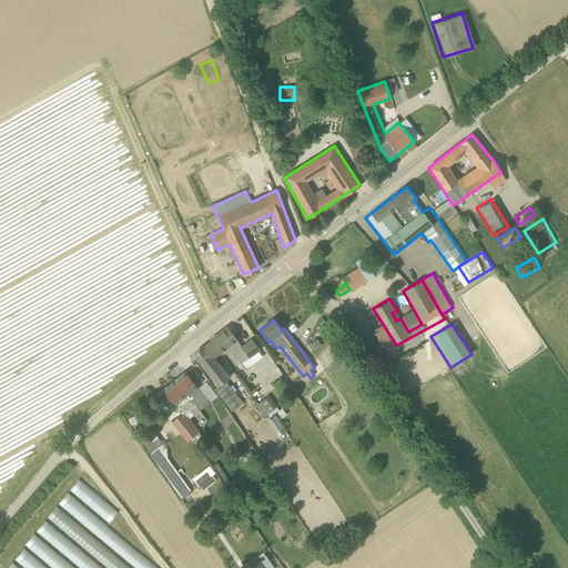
[(210,341),(220,353),(226,347),(240,365),(260,350),(252,340),(242,347),(226,328),(210,341)]
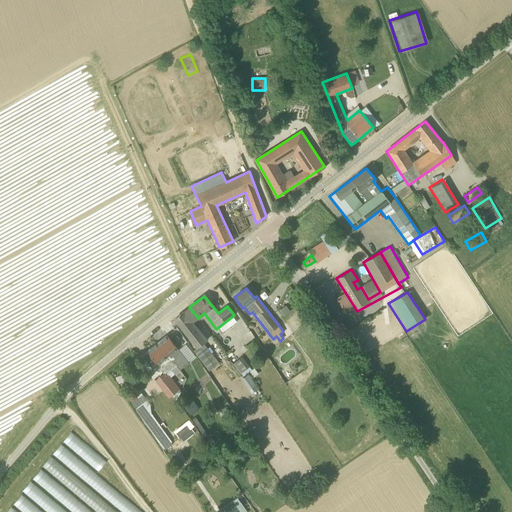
[(175,319),(197,348),(199,346),(207,340),(193,321),(198,318),(189,307),(175,319)]
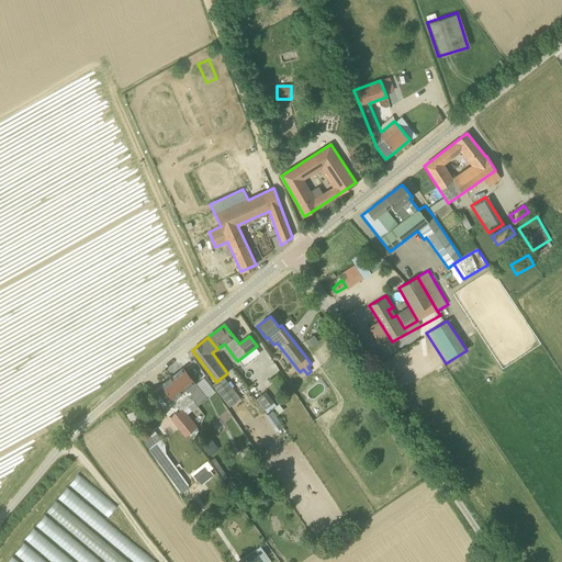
[(184,390),(198,406),(208,397),(183,368),(172,377),(183,391),(184,390)]
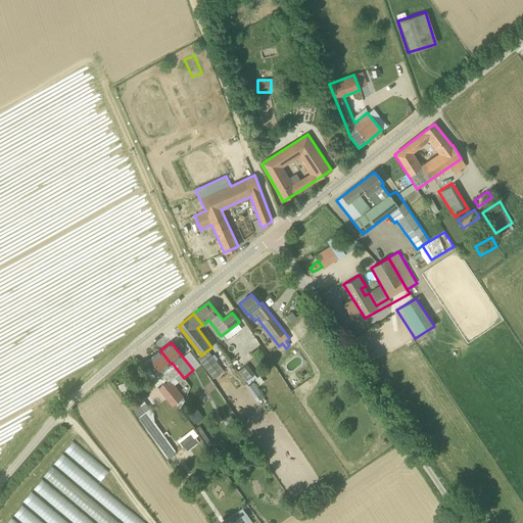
[(171,364),(160,350),(149,359),(162,375),(162,376),(168,382),(159,389),(173,406),(183,396),(174,385),(184,378),(172,363),(171,364)]
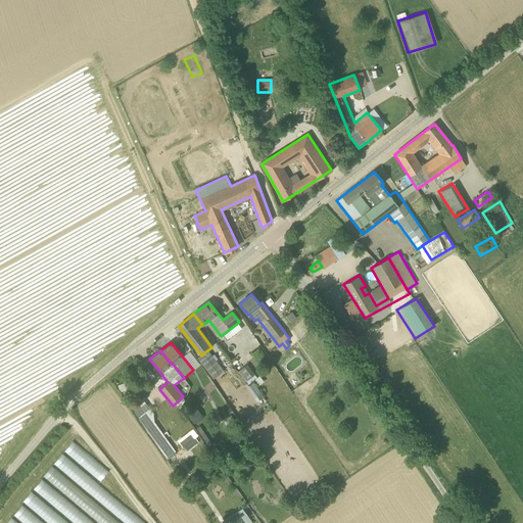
[(214,378),(219,374),(203,353),(201,355),(198,358),(214,378)]
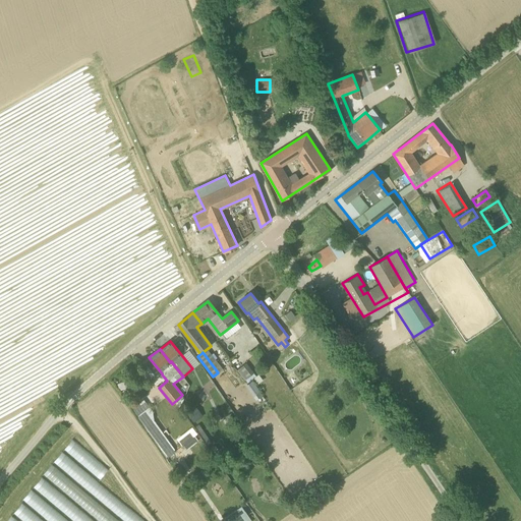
[(246,362),(236,370),(244,381),(245,380),(247,383),(256,377),(246,362)]
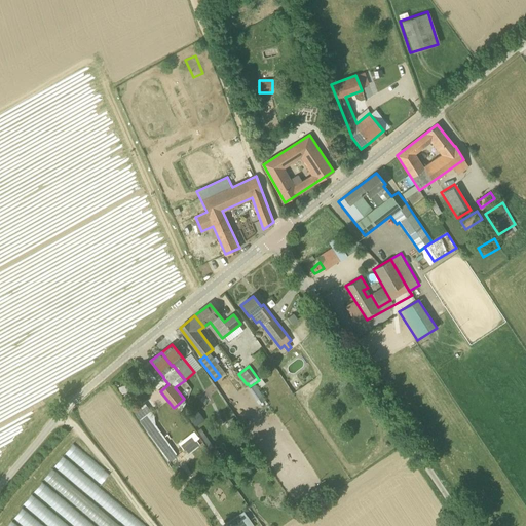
[(124,384),(118,387),(121,395),(128,391),(124,384)]
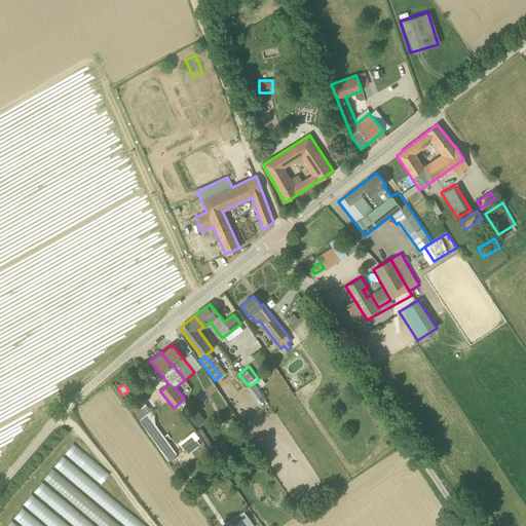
[(255,384),(248,389),(259,405),(266,400),(255,384)]
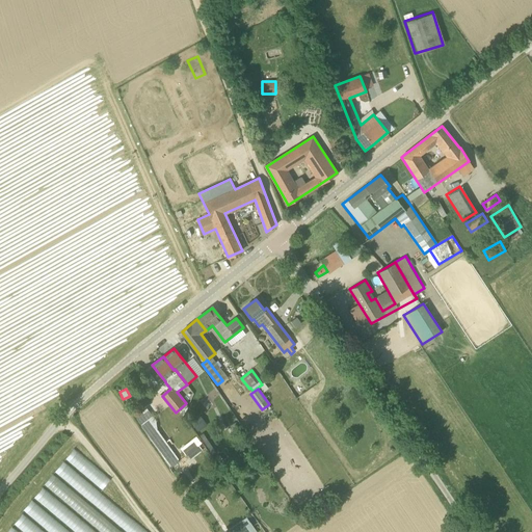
[(134,417),(140,425),(154,416),(148,407),(134,417)]
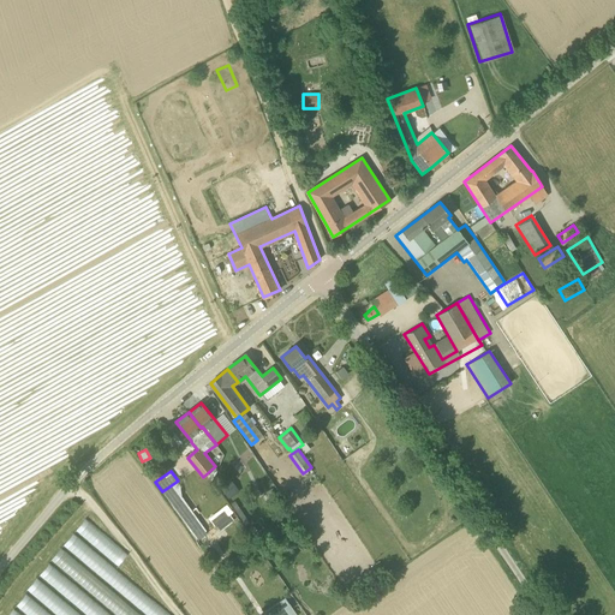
[(239,491),(231,478),(220,487),(228,499),(239,491)]
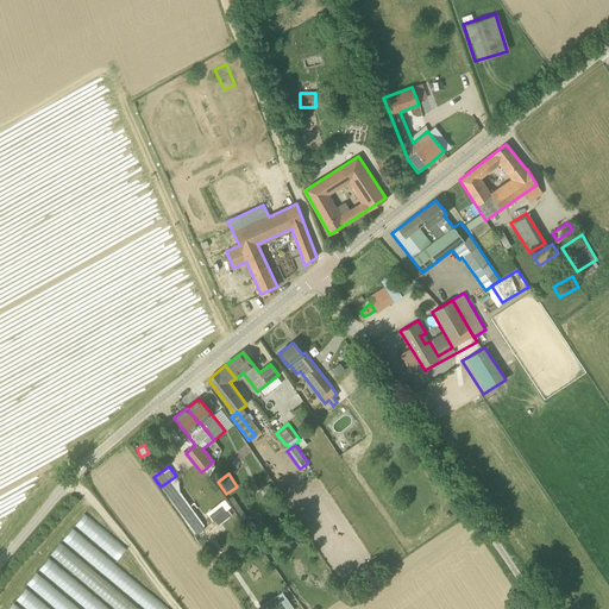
[(213,521),(214,520),(227,509),(231,507),(225,498),(207,513),(213,521)]
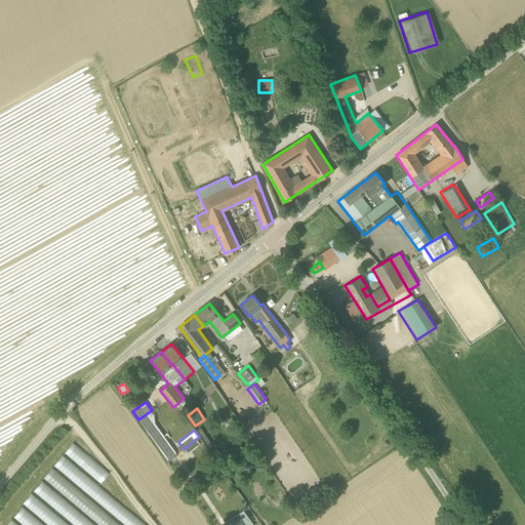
[(72,441),(63,451),(99,482),(108,472),(72,441)]
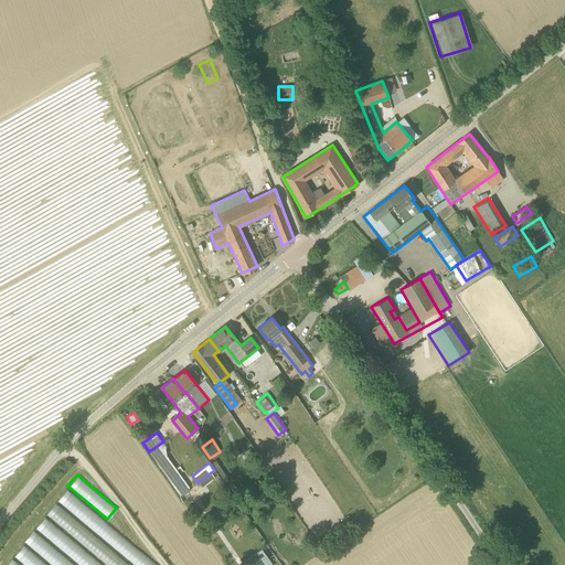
[(158,564),(65,489),(55,500),(135,564),(158,564)]
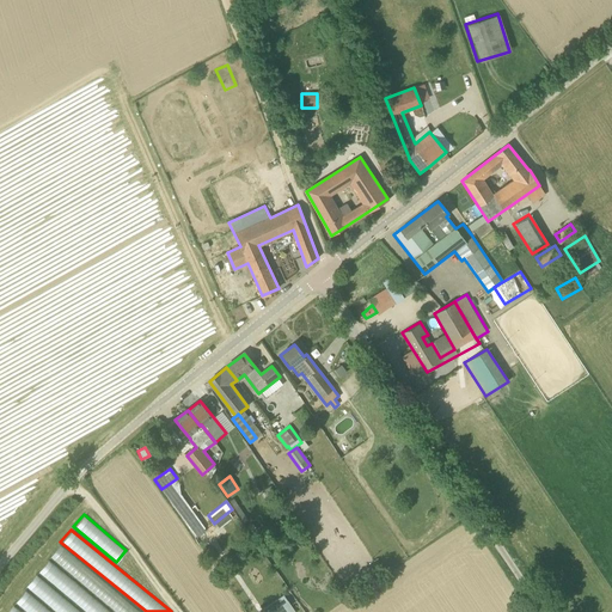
[(140,611),(56,546),(47,560),(114,611),(140,611)]
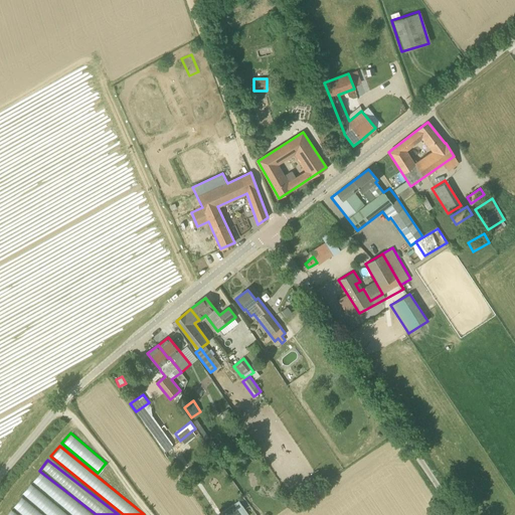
[(69,514),(91,514),(38,473),(29,483),(69,514)]
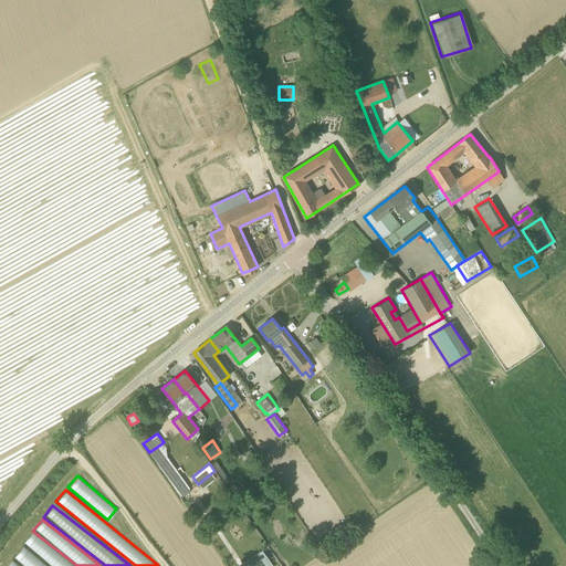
[(73,565),(31,532),(22,543),(49,565),(73,565)]
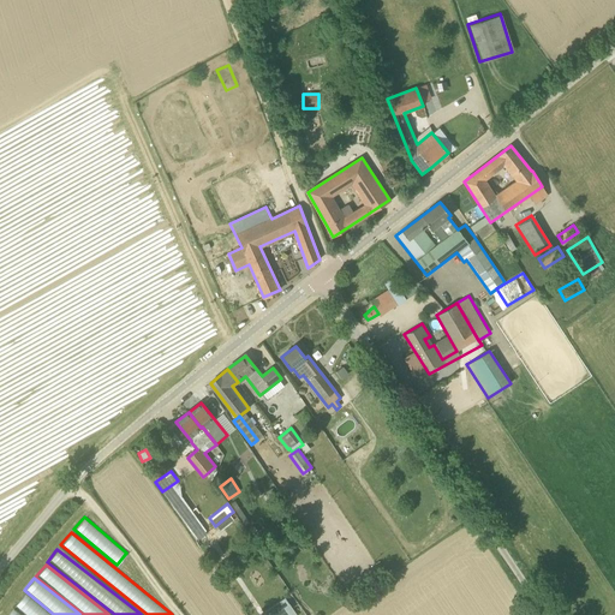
[(46,614),(22,596),(12,608),(12,607),(5,614),(46,614)]
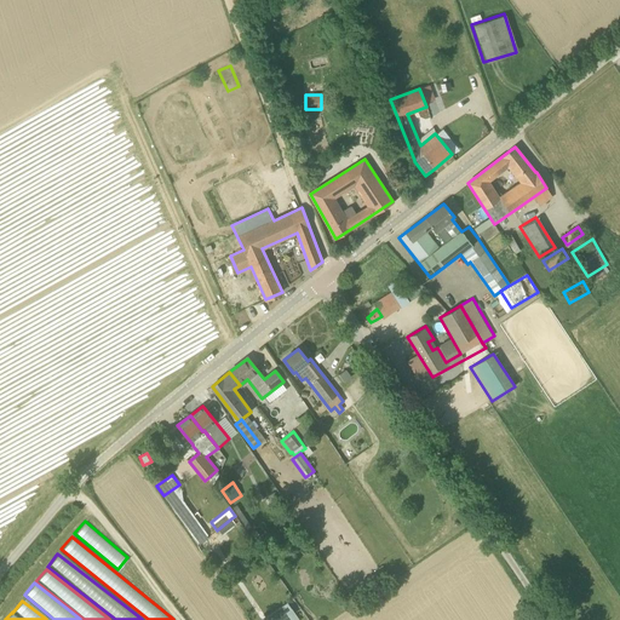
[(296,619),(285,604),(268,616),(269,619),(296,619)]
